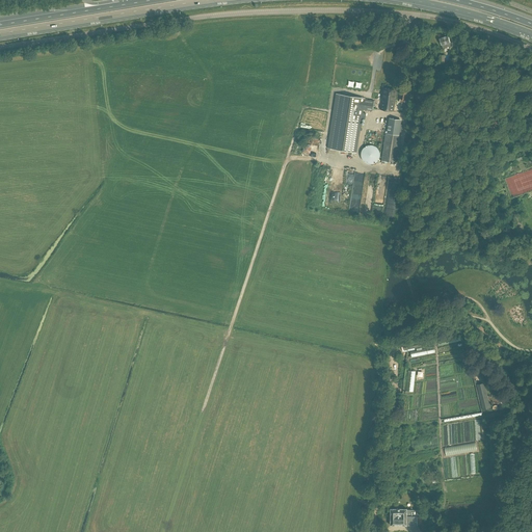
[(440,38),(442,45),(443,49),(451,46),(450,43),(448,36),(440,38)]
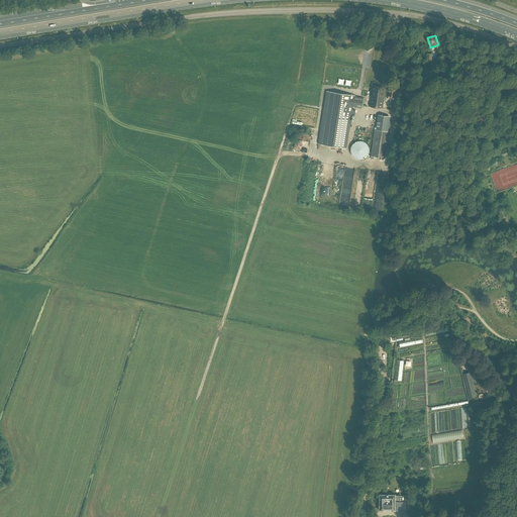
[(386,88),(373,86),(370,106),(383,108),(386,88)]
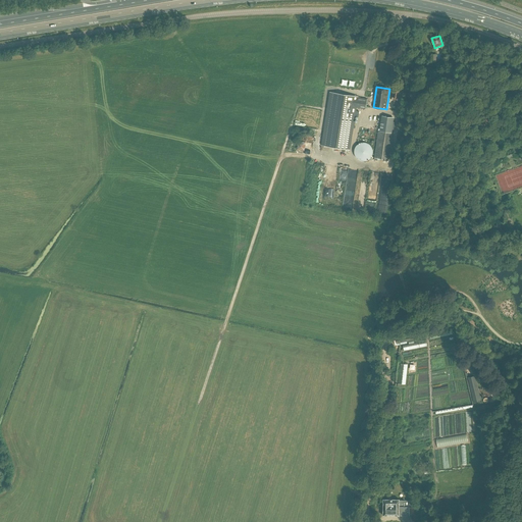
[(329,93),(324,129),(322,145),(350,149),(357,108),(366,109),(367,99),(329,93)]
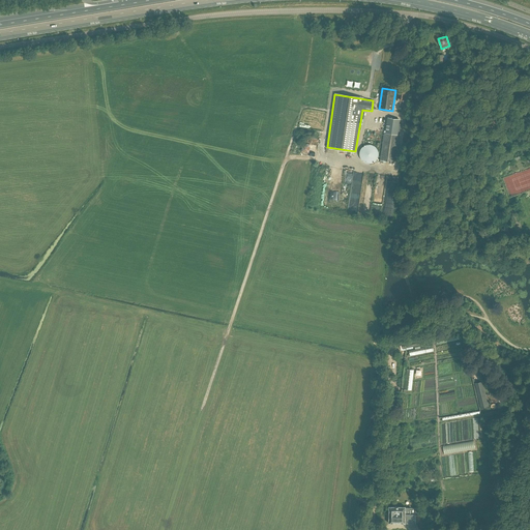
[(384,133),(380,160),(395,163),(400,135),(384,133)]
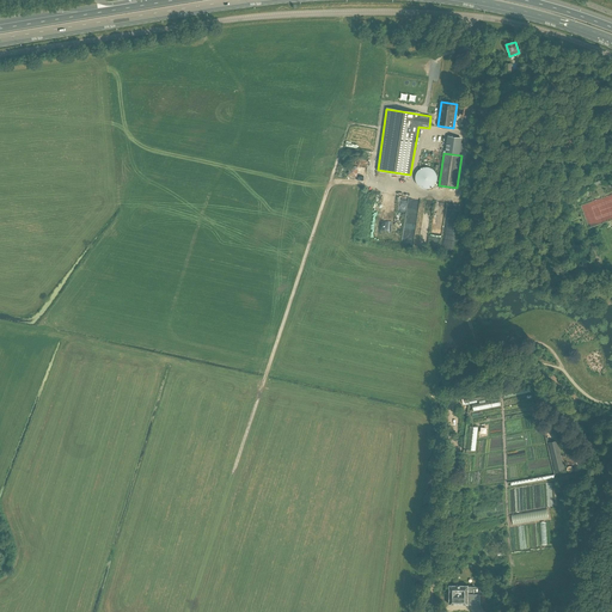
[(436,178),(436,177),(436,176),(436,173),(435,172),(434,171),(433,170),(430,169),(429,167),(426,167),(423,169),(421,170),(420,171),(418,172),(417,173),(417,176),(417,177),(417,179),(417,182),(418,183),(420,184),(421,185),(423,187),(424,188),(427,188),(428,188),(433,187),(434,185),(435,183),(436,182),(436,179),(436,178)]
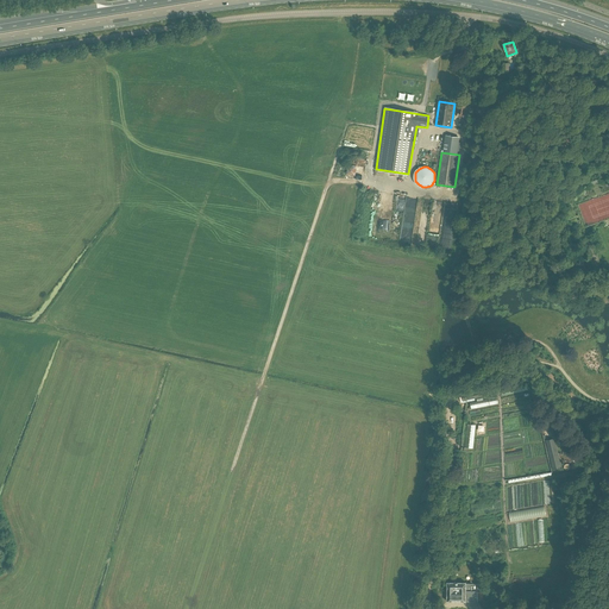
[(588,189),(591,192),(592,189),(592,188),(594,187),(596,187),(597,186),(598,186),(600,186),(602,187),(603,187),(606,183),(606,182),(604,181),(603,181),(601,180),(596,180),(594,181),(592,182),(589,184),(586,189),(588,189)]
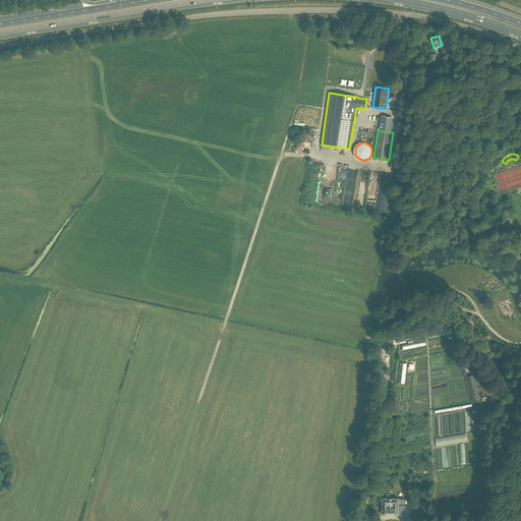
[(304,168),(308,160),(301,158),(298,165),(304,168)]
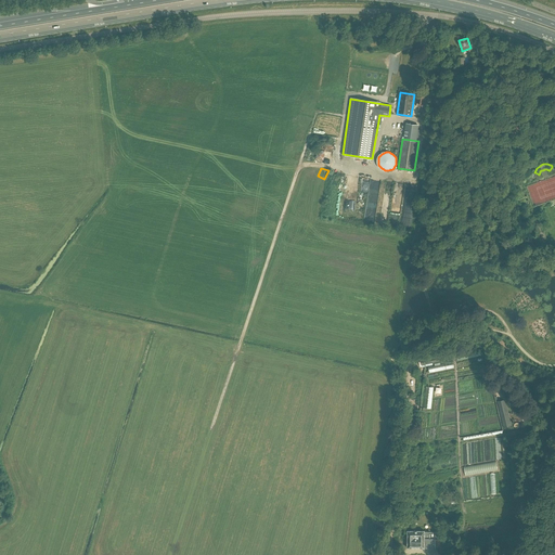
[(375,222),(377,197),(368,196),(365,221),(375,222)]
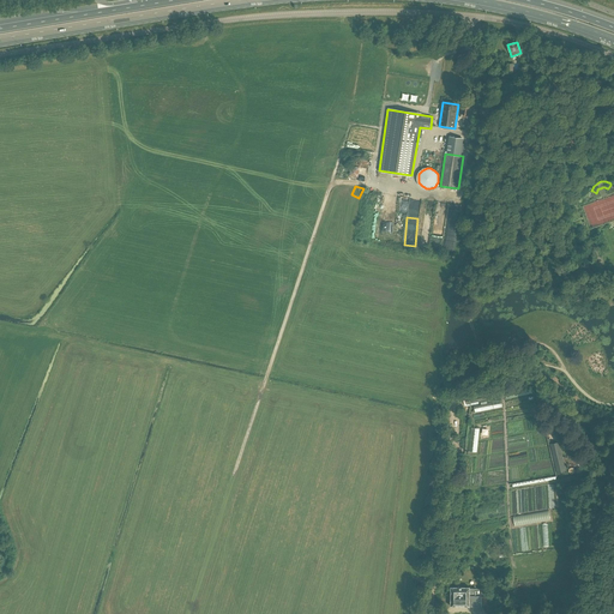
[(501,397),(500,390),(465,397),(467,404),(501,397)]
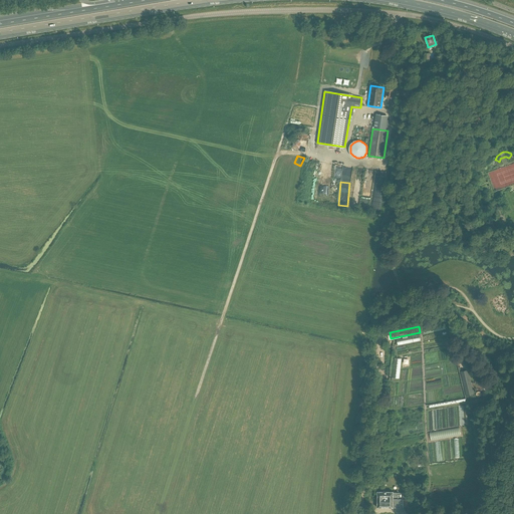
[(423,331),(424,334),(447,329),(446,326),(423,331)]
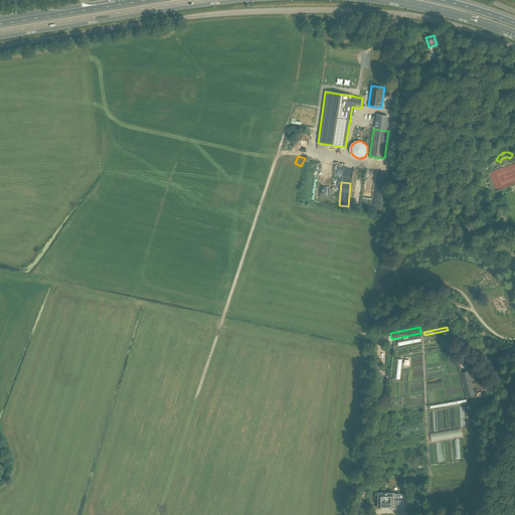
[(397,341),(398,345),(421,341),(420,336),(397,341)]
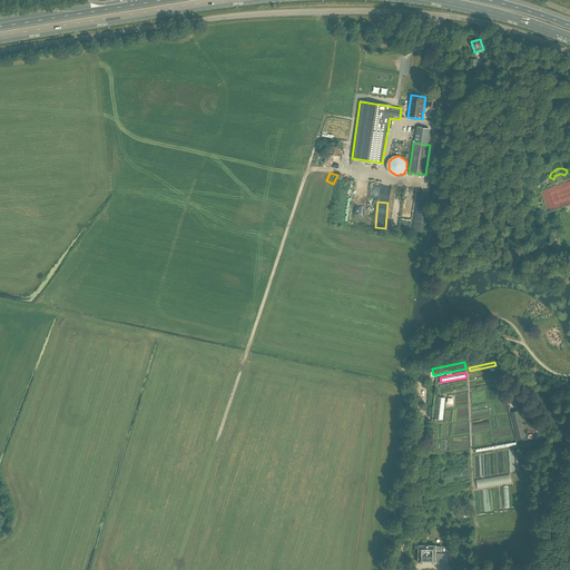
[(445,397),(438,397),(435,421),(439,422),(439,420),(443,420),(445,397)]
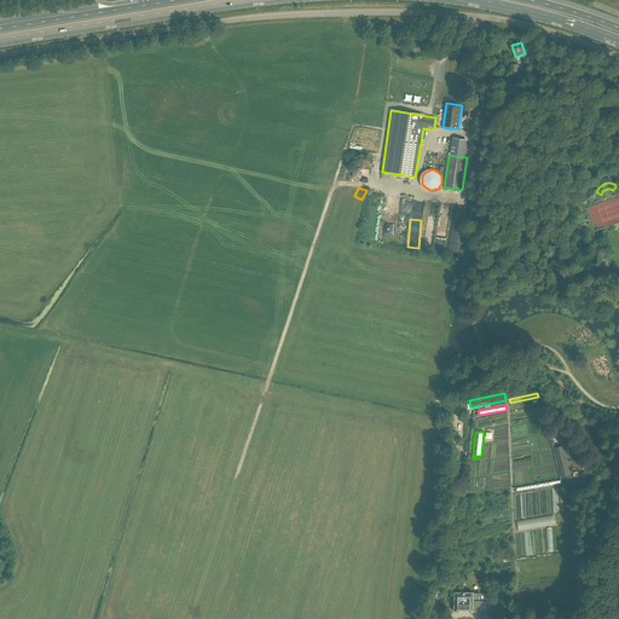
[(572,479),(563,445),(554,447),(562,480),(572,479)]
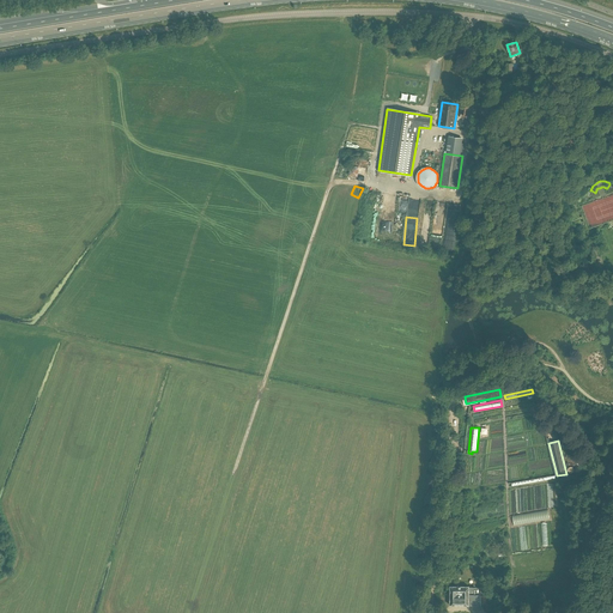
[(554,475),(511,483),(513,486),(556,479),(554,475)]
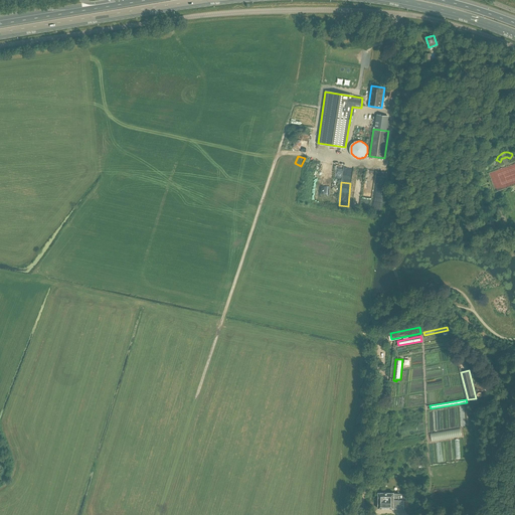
[(423,422),(398,426),(399,436),(425,432),(423,422)]
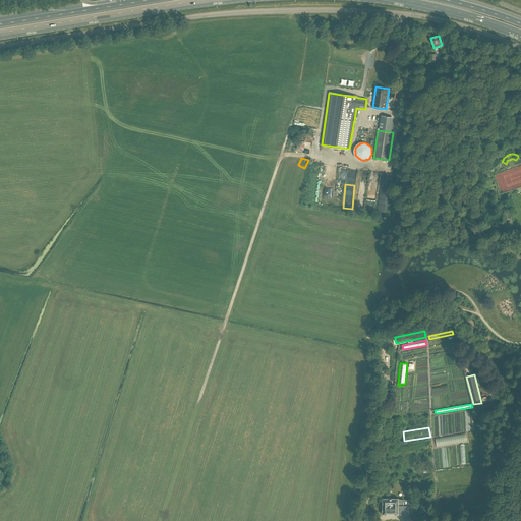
[(383,498),(383,515),(399,515),(413,515),(413,507),(409,507),(409,505),(407,505),(407,501),(403,501),(403,500),(399,500),(399,498),(383,498)]
